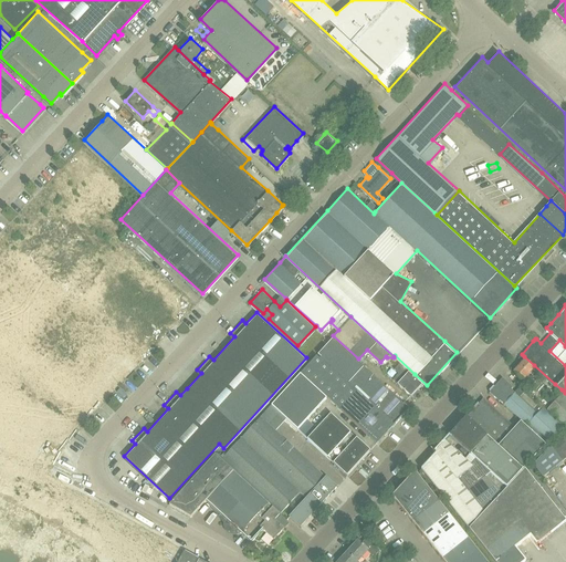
[(363,363),(358,360),(358,358),(333,335),(329,339),(318,351),(322,354),(349,378),(394,422),(409,405),(405,401),(364,363),(363,363)]
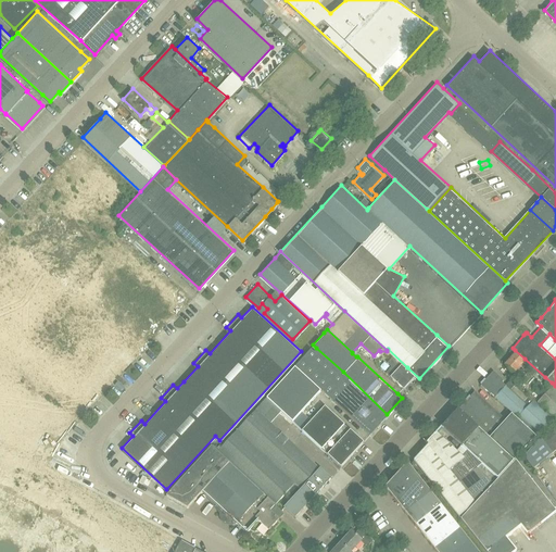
[(370,433),(379,423),(387,414),(343,372),(316,348),(313,345),(311,346),(295,363),(370,433)]
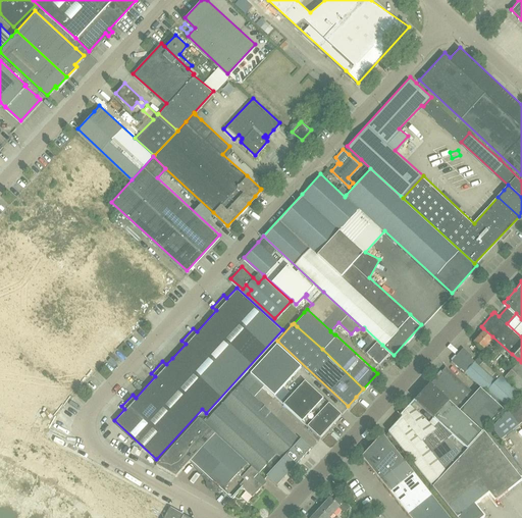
[(483,328),(480,332),(473,340),(482,348),(492,337),(483,328)]
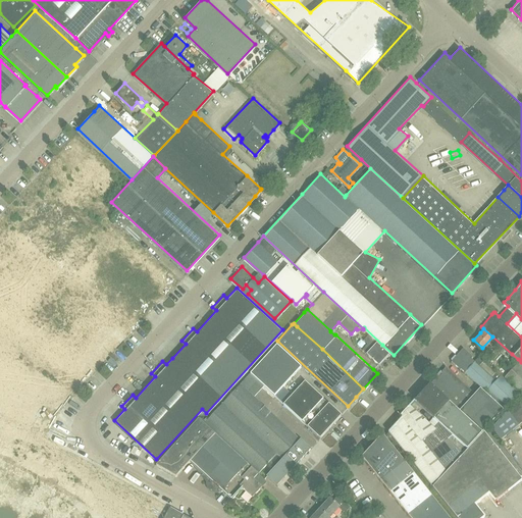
[(378,362),(379,362),(388,352),(368,332),(364,338),(369,342),(364,348),(367,351),(367,352),(378,362)]
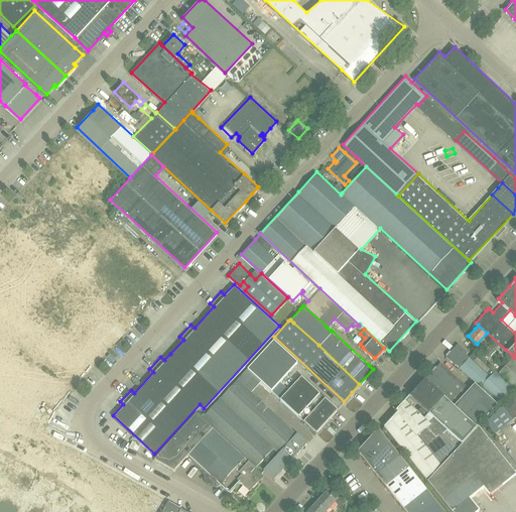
[(274,338),(248,366),(261,378),(271,388),(297,359),(274,338)]
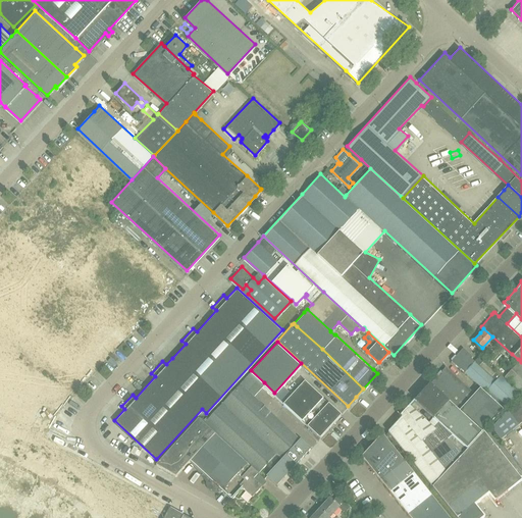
[(455,353),(451,358),(460,366),(461,365),(481,385),(482,384),(505,405),(518,390),(479,353),(474,358),(470,355),(472,354),(463,345),(455,353)]
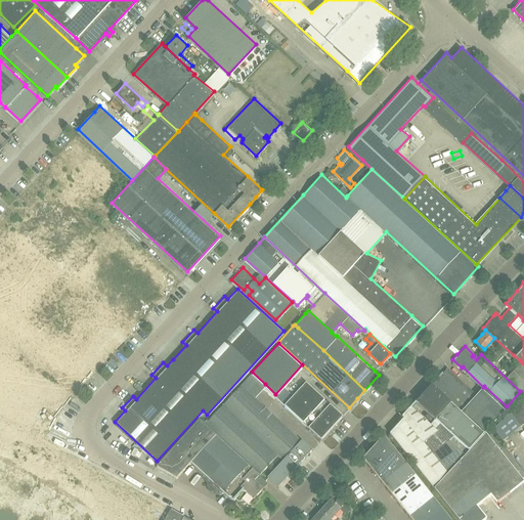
[(521,390),(523,387),(523,363),(520,360),(506,376),(521,390)]
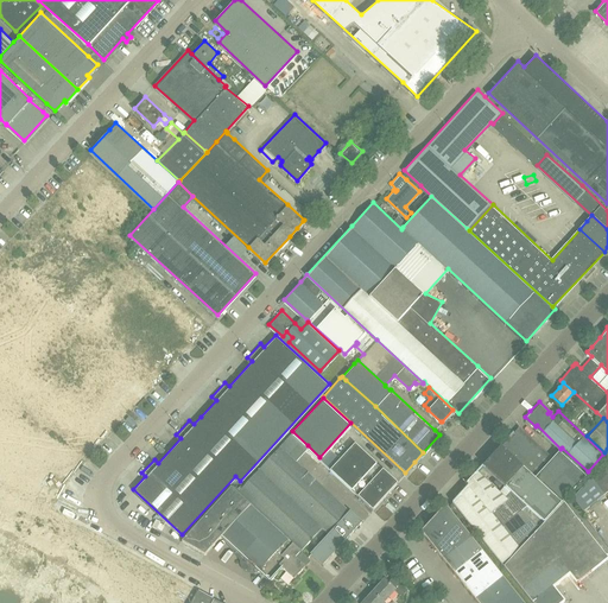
[(510,433),(501,444),(502,445),(501,445),(562,500),(568,494),(586,474),(559,449),(553,456),(519,424),(514,429),(513,430),(515,431),(512,435),(510,433)]
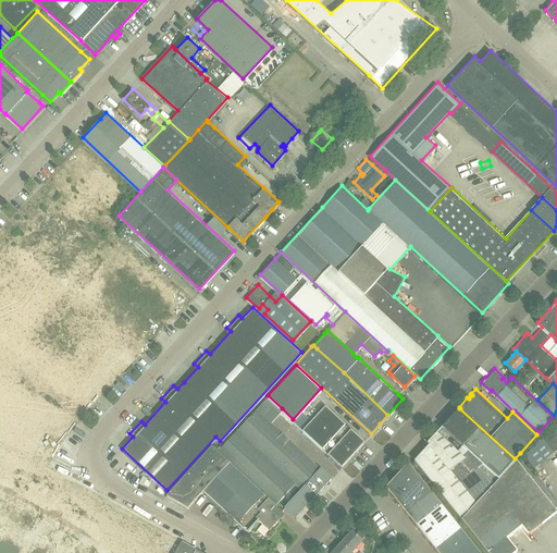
[(268,395),(218,449),(230,461),(268,494),(269,496),(276,503),(287,491),(293,484),(314,461),(271,420),(282,408),(268,395)]
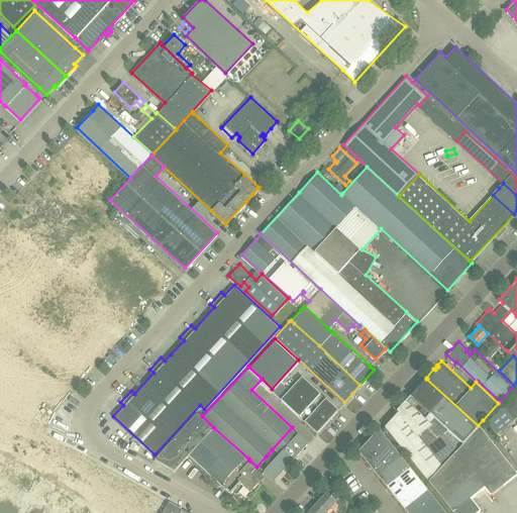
[(302,375),(292,386),(281,398),(299,414),(304,419),(317,431),(338,408),(325,397),(320,392),(302,375)]
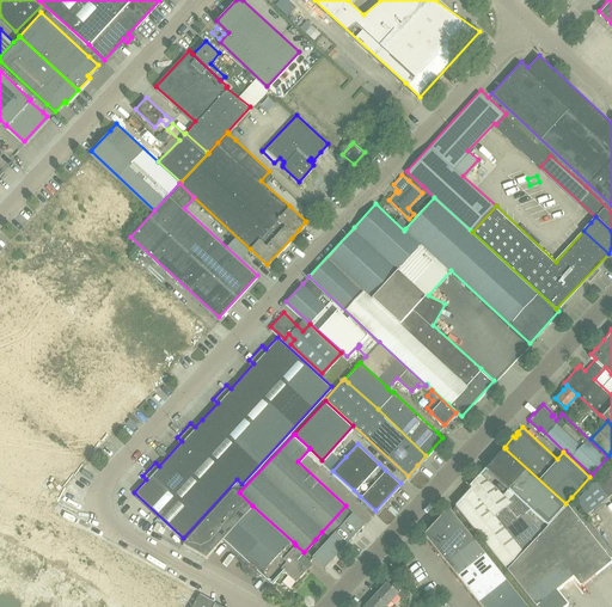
[(488,467),(509,486),(526,503),(527,503),(539,515),(548,522),(565,503),(505,448),(488,467)]
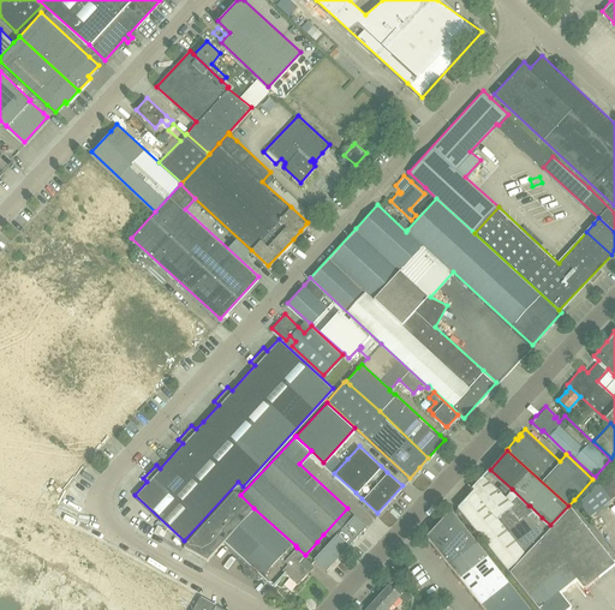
[(610,497),(614,494),(614,462),(598,482),(598,480),(579,501),(590,514),(611,497),(610,497)]
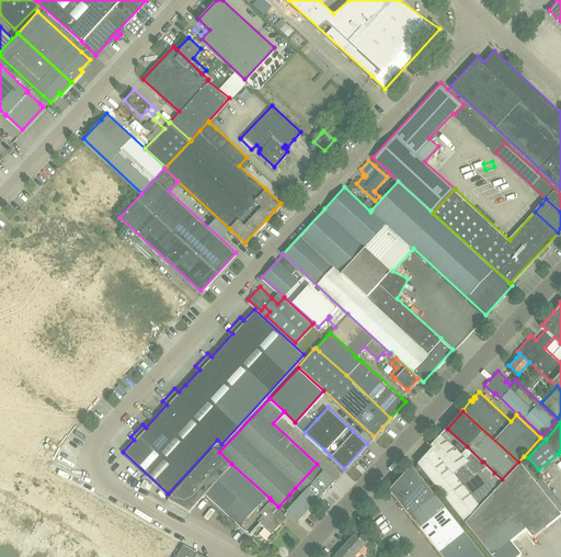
[(418,462),(455,509),(462,519),(464,520),(479,503),(497,485),(490,477),(494,473),(483,462),(482,462),(480,465),(482,467),(480,468),(481,468),(473,474),(468,467),(469,467),(465,462),(468,459),(443,434),(441,433),(431,443),(432,445),(418,462)]
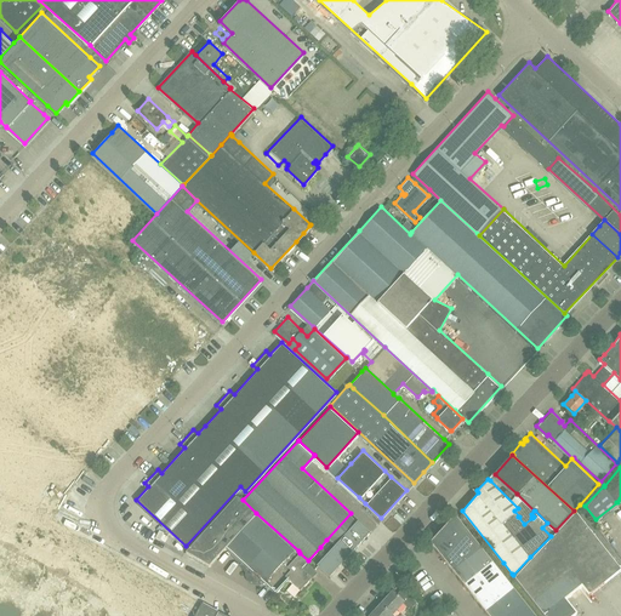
[(210,563),(226,546),(256,513),(243,500),(237,495),(186,551),(210,563)]
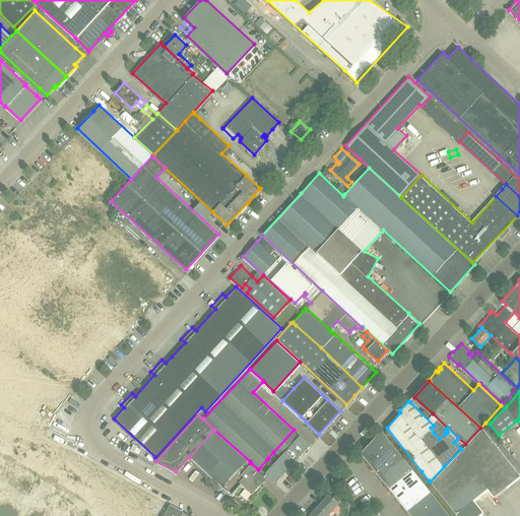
[(482,428),(431,482),(446,502),(455,513),(457,515),(475,515),(482,511),(473,500),(486,489),(493,496),(496,494),(519,474),(482,428)]
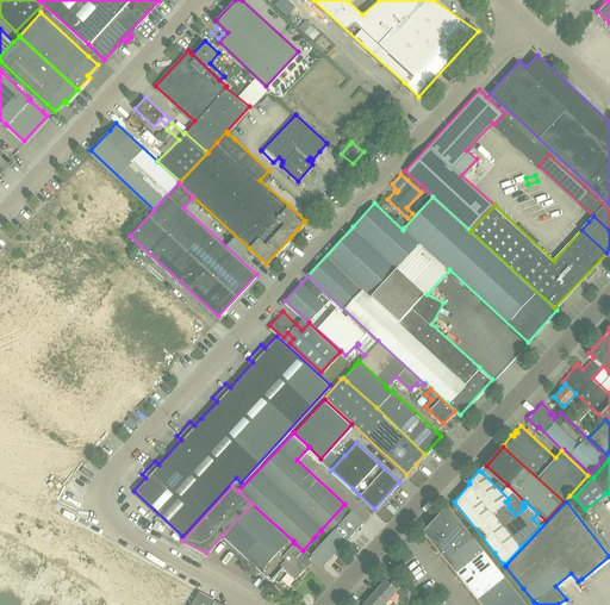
[(261,568),(272,579),(281,569),(277,566),(281,560),(278,556),(293,541),(251,504),(222,536),(244,556),(244,557),(244,559),(243,560),(243,562),(244,562),(259,569),(260,571),(261,568)]
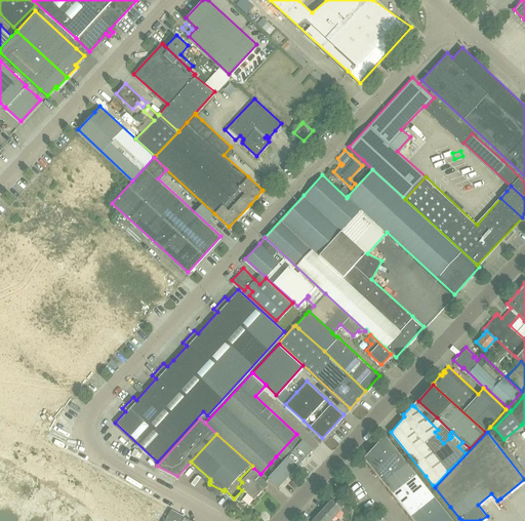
[(313,448),(296,434),(276,456),(281,462),(282,459),(293,470),(313,448)]
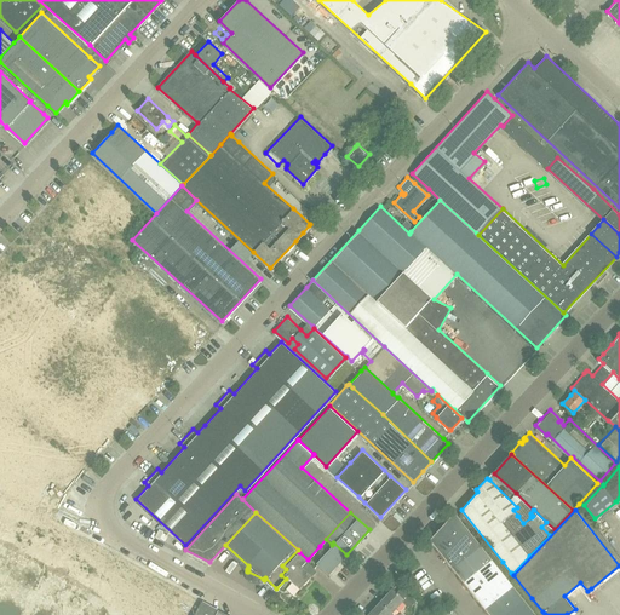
[(429,540),(430,540),(441,555),(469,532),(458,517),(429,540)]
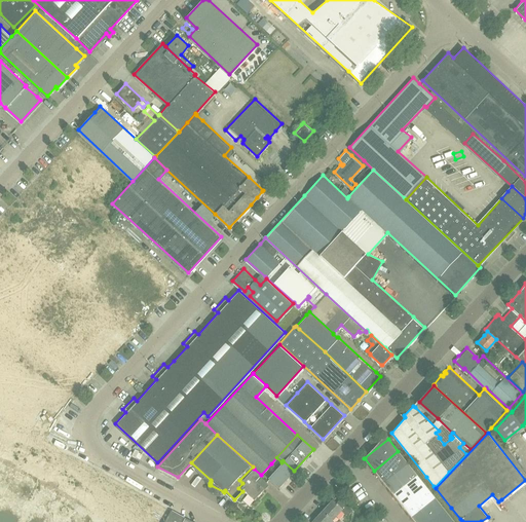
[(374,471),(383,482),(407,462),(398,451),(374,471)]
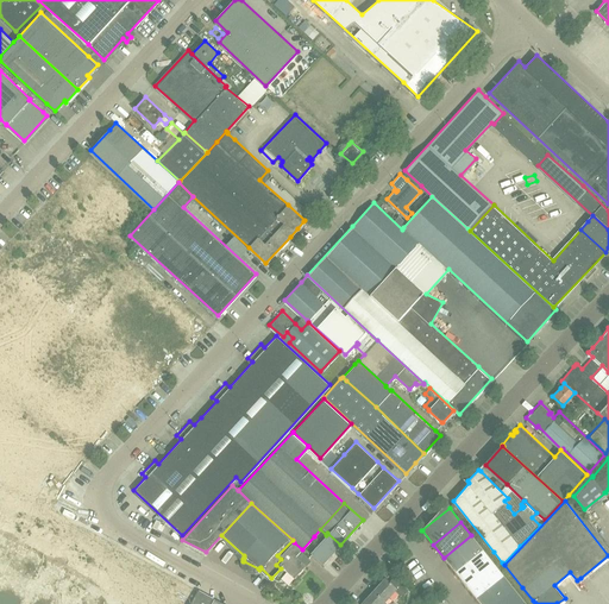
[(322,562),(340,545),(327,533),(326,535),(320,529),(314,536),(320,542),(312,552),(322,562)]
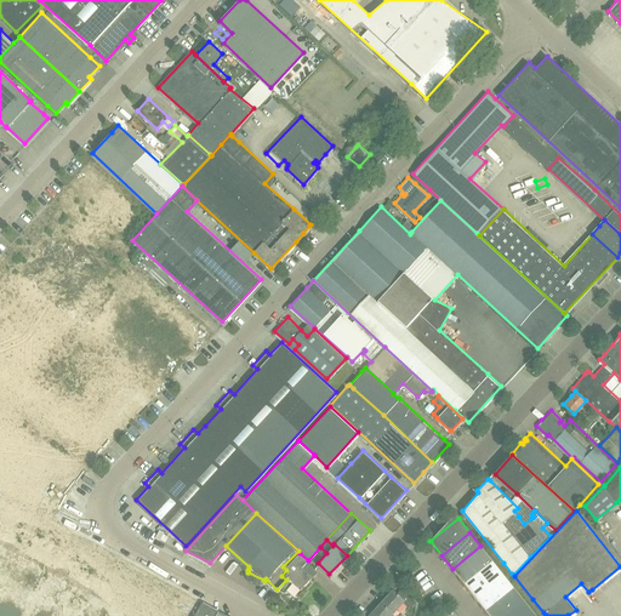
[(453,569),(463,582),(491,560),(480,546),(453,569)]
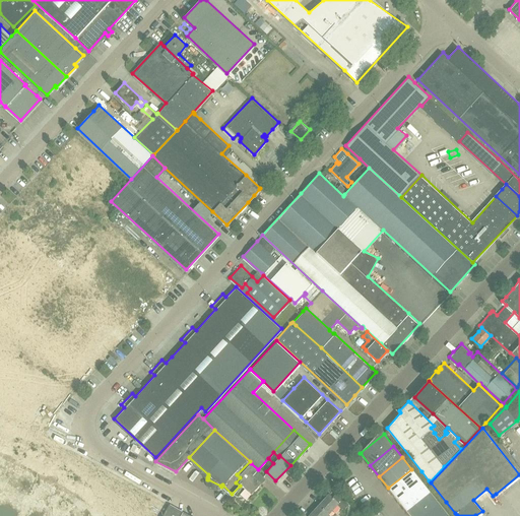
[(187,465),(194,476),(200,472),(193,461),(187,465)]
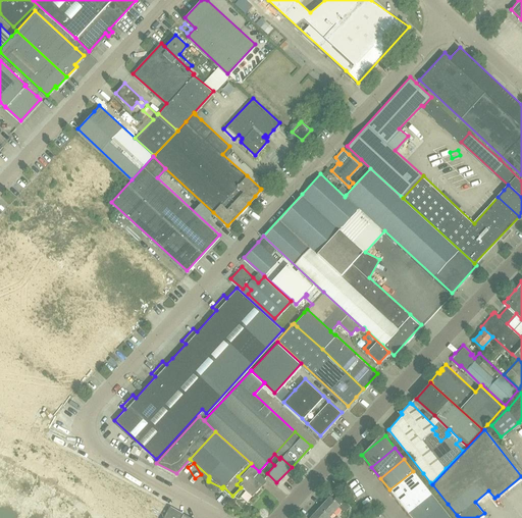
[(253,476),(258,471),(252,465),(251,463),(238,476),(241,479),(237,484),(241,487),(243,485),(253,495),(262,484),(253,476)]
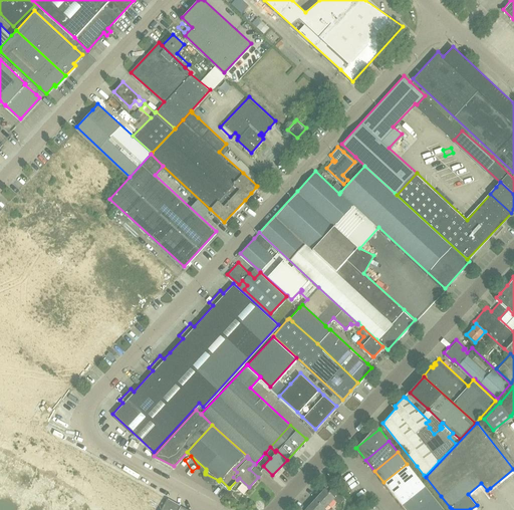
[(383,482),(393,494),(416,475),(407,464),(383,482)]
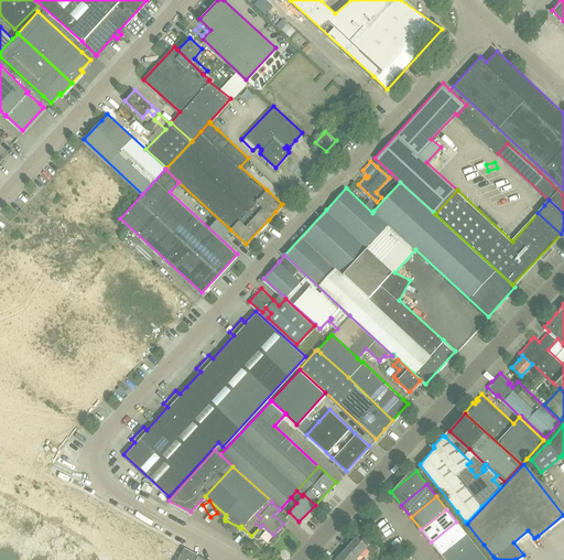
[(431,542),(441,555),(466,534),(456,521),(431,542)]
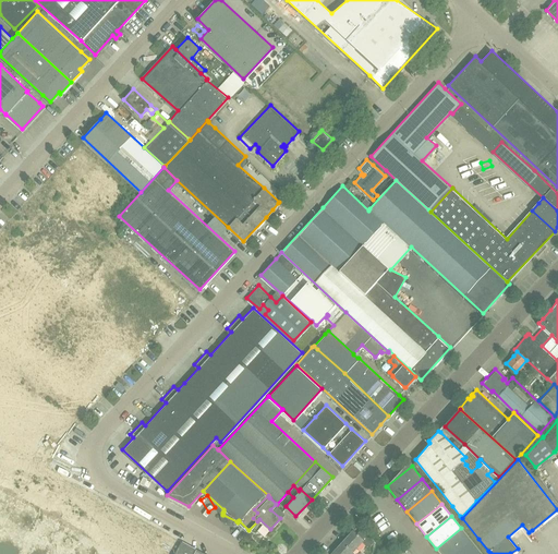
[(25,539),(21,549),(36,553),(53,553),(55,551),(44,546),(46,539),(53,542),(57,536),(24,524),(20,537),(25,539)]
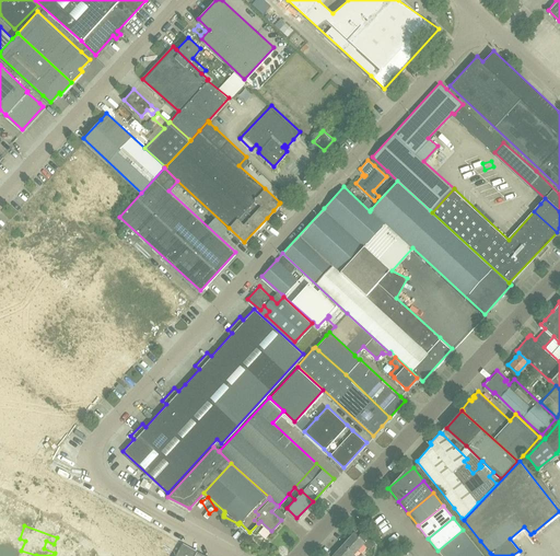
[(354,532),(343,543),(353,553),(363,541),(370,546),(375,541),(362,529),(358,534),(354,532)]
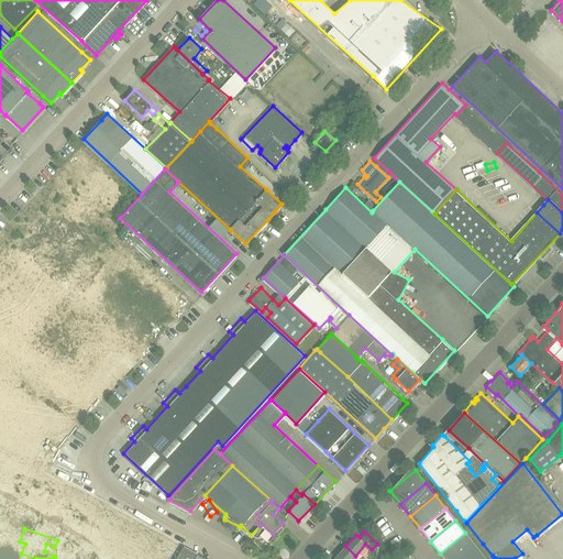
[(440,554),(443,558),(457,558),(475,545),(465,533),(440,554)]
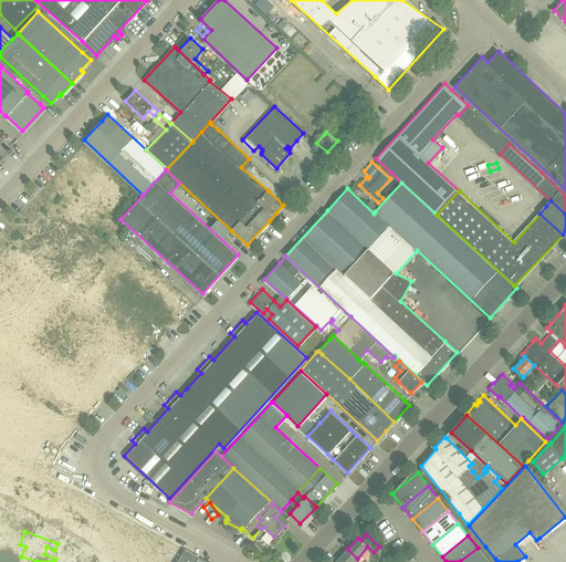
[(176,561),(196,561),(199,555),(184,548),(176,561)]
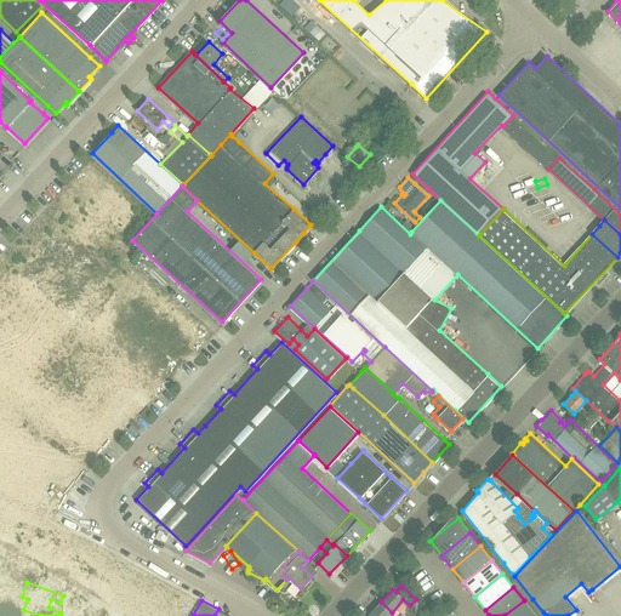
[(505,615),(533,615),(535,615),(524,600),(505,615)]
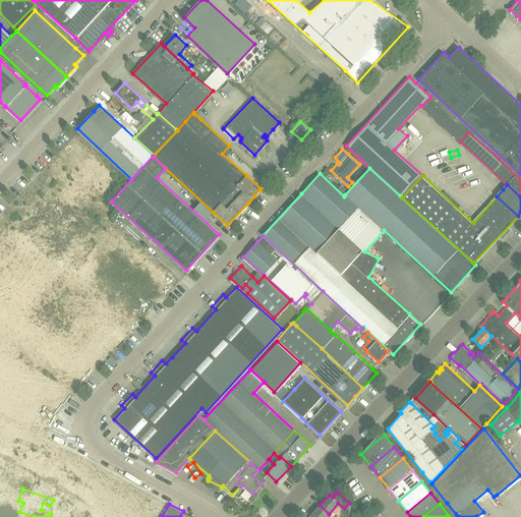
[(309,516),(325,516),(329,514),(320,505),(309,516)]
